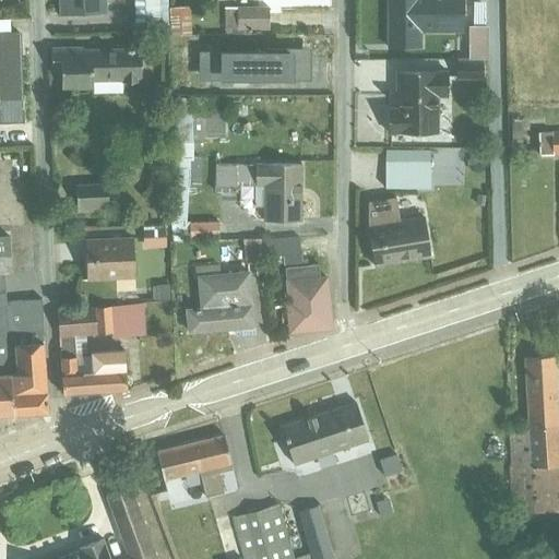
[(60,0),(61,15),(108,13),(107,0),(60,0)]
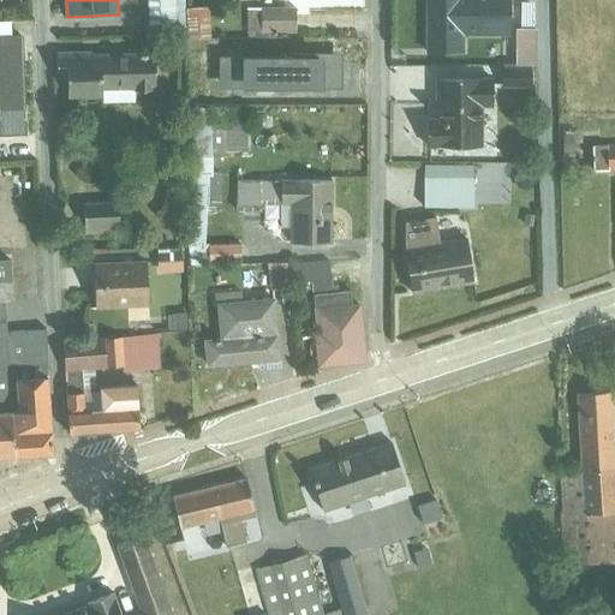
[(186,28),(185,0),(148,0),(149,30),(186,28)]
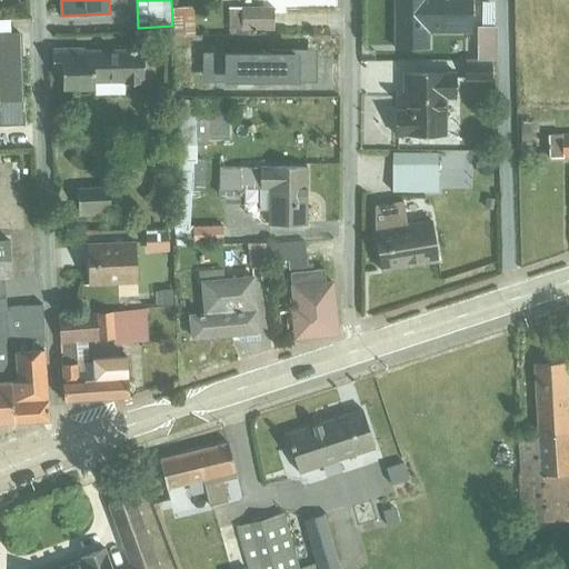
[(472,32),(472,0),(395,0),(396,47),(430,47),(430,32),(472,32)]
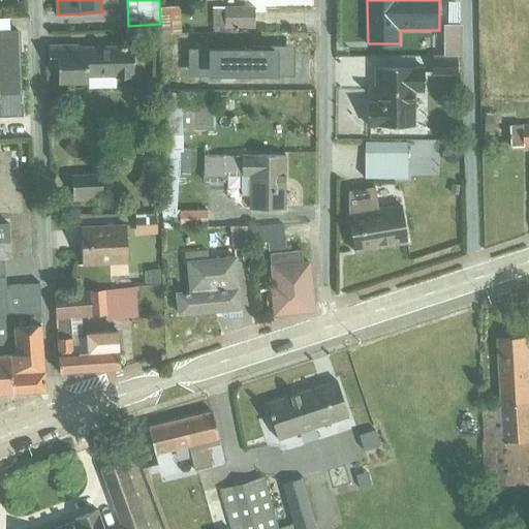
[(181,6),(163,6),(163,33),(182,33),(181,6)]
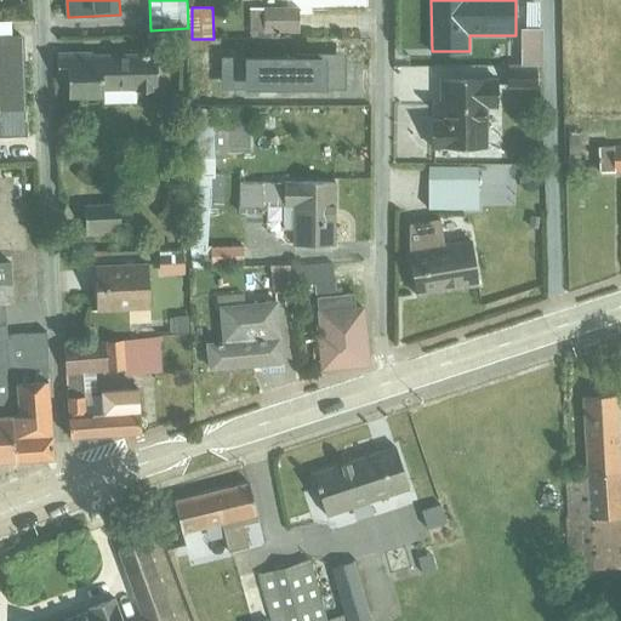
[(300,32),(300,7),(250,7),(250,38),(279,38),(279,33),(300,32)]
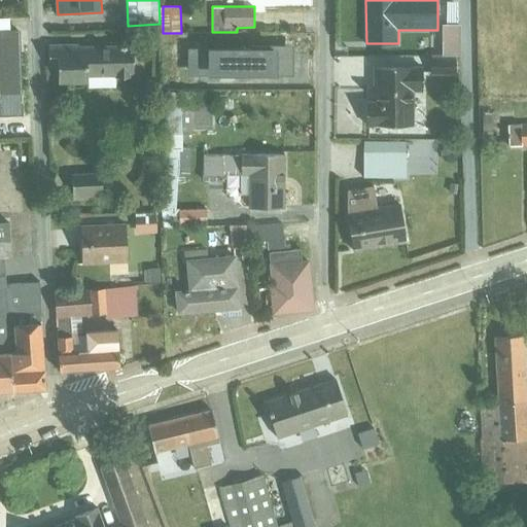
[(0,114),(23,113),(20,31),(10,31),(10,16),(0,16),(0,114)]
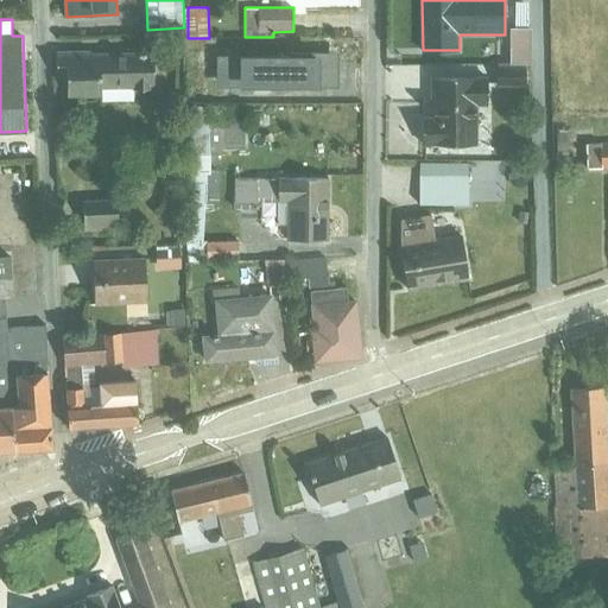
[(57,52),(58,80),(68,80),(68,94),(102,94),(102,88),(156,88),(154,51),(90,54),(90,51),(57,52)]
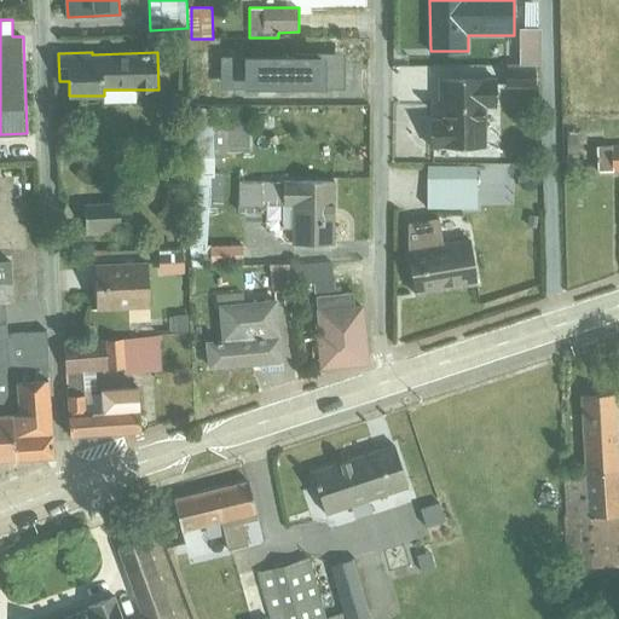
[(346,53),(329,55),(329,87),(346,87),(346,53)]
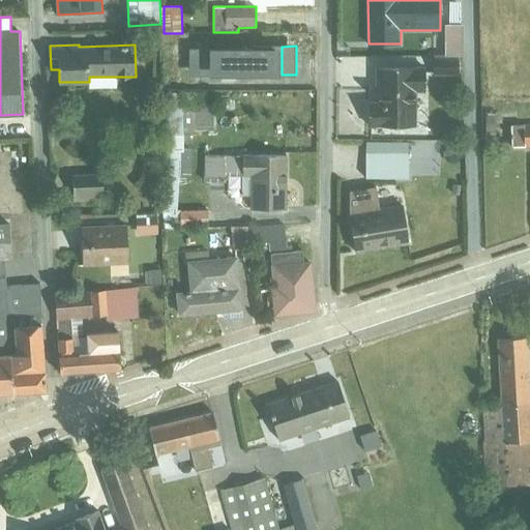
[(190,76),(282,75),(282,47),(190,48),(190,76)]
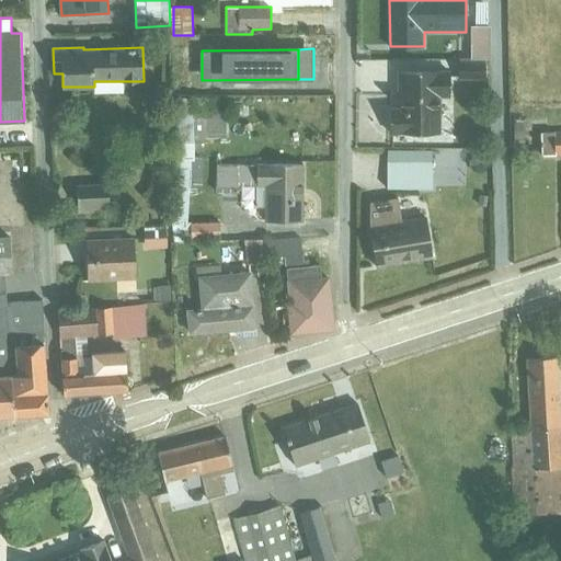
[(487,63),(459,61),(459,77),(485,78),(487,63)]
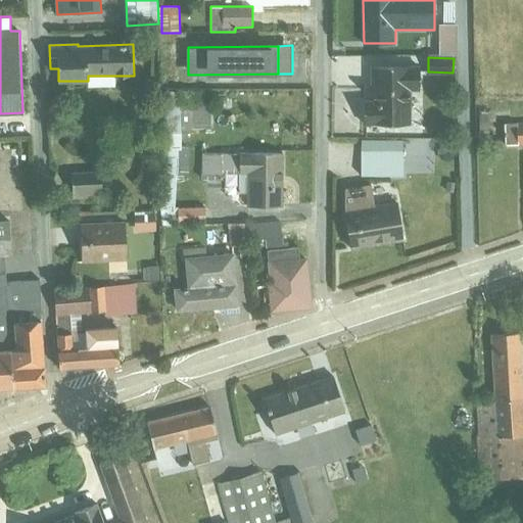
[(420,91),(420,65),(373,66),(373,101),(365,101),(365,124),(411,124),(412,91),(420,91)]
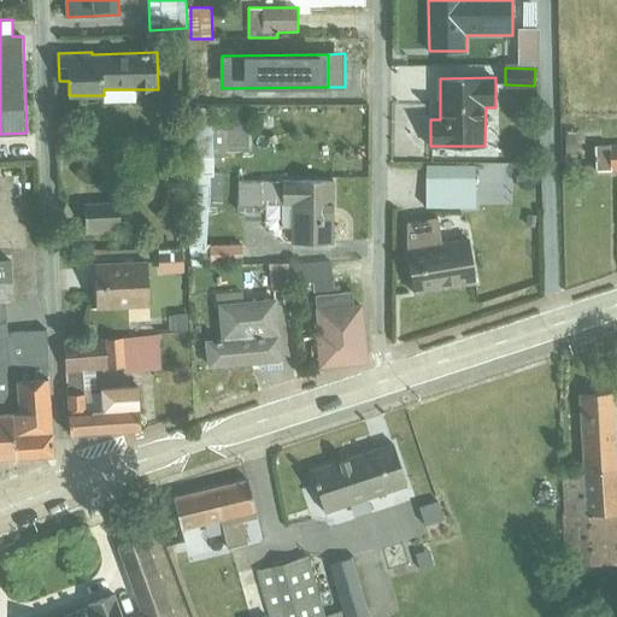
[(191,97),(192,177),(211,177),(215,176),(215,164),(225,152),(248,152),(248,128),(270,127),(269,111),(248,112),(248,109),(225,109),(225,107),(200,106),(200,97),(191,97)]
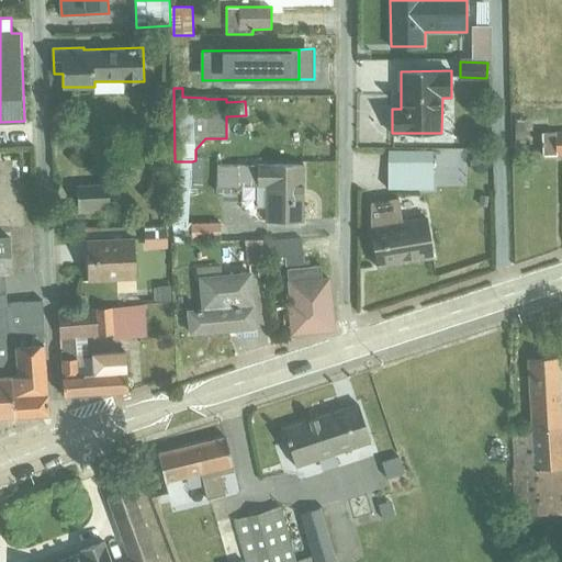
[(548,105),(536,107),(537,117),(548,116),(548,105)]
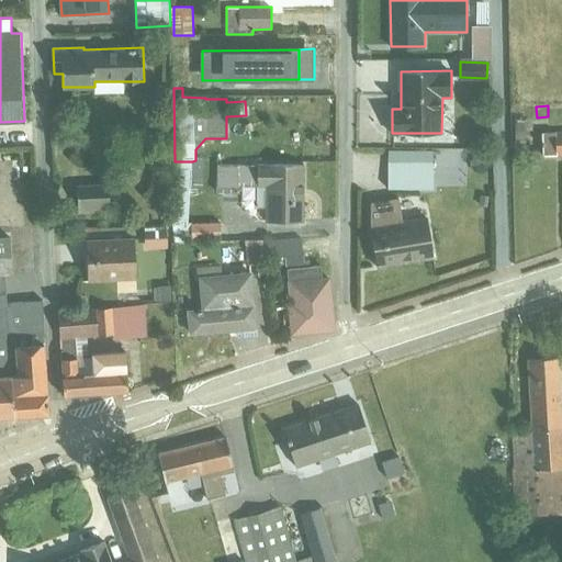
[(516,107),(517,117),(526,117),(537,117),(536,107),(516,107)]
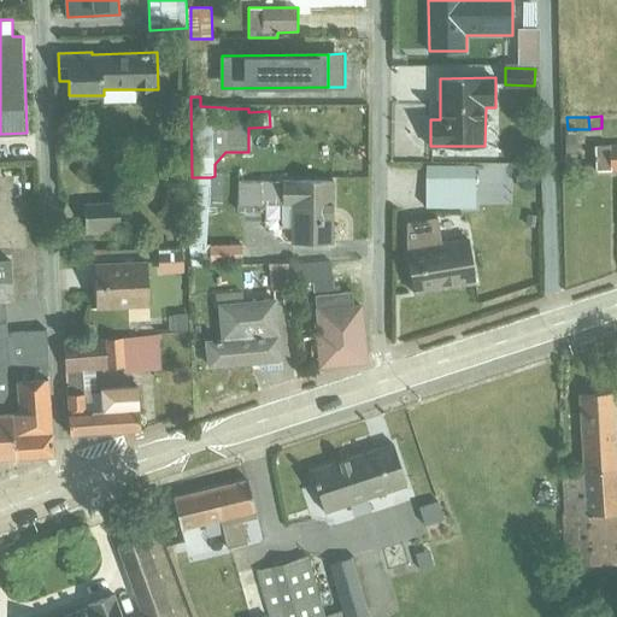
[(583,172),(583,159),(579,159),(577,129),(568,129),(566,129),(566,159),(564,159),(564,172),(583,172)]
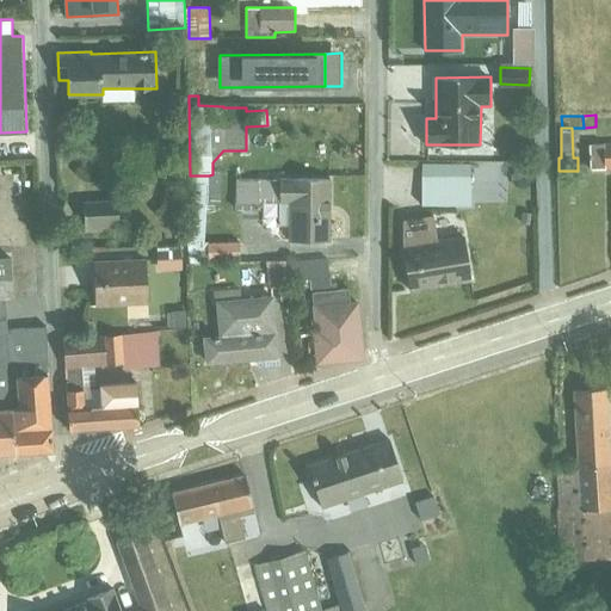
[(590,170),(610,168),(610,144),(590,146),(590,170)]
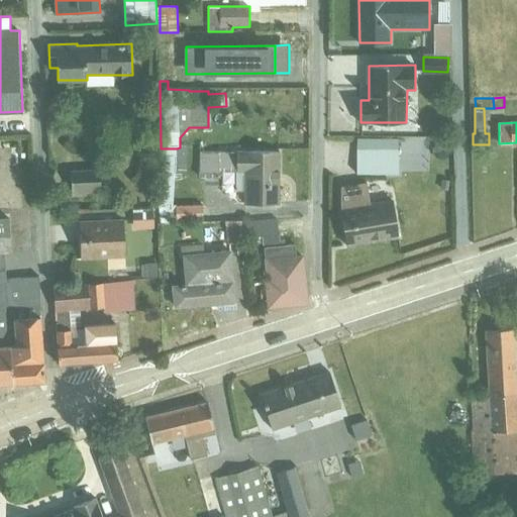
[(357,138),(357,148),(399,149),(399,138),(357,138)]
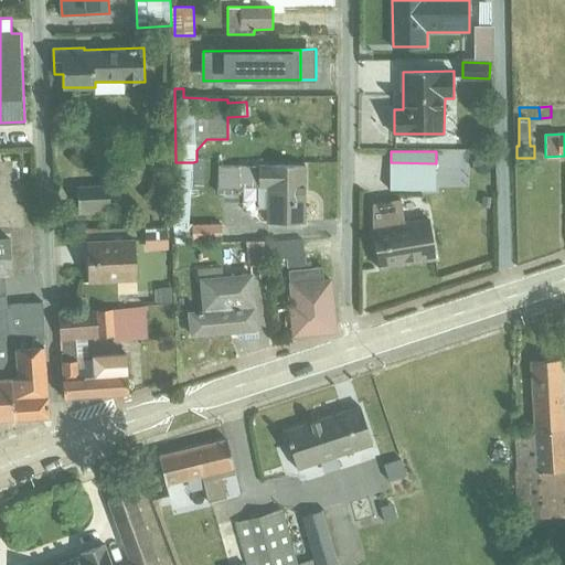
[(190,224),(193,162),(176,162),(177,243),(187,243),(187,242),(193,243),(193,242),(222,241),(222,224),(190,224)]
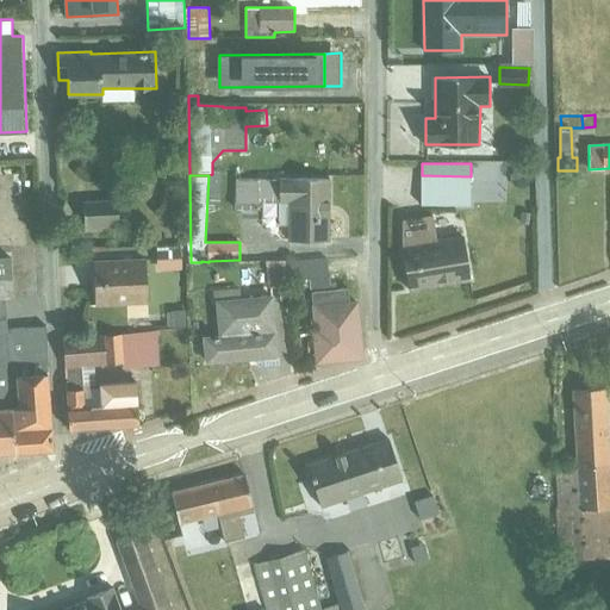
[(422,205),(470,206),(471,176),(422,175),(422,205)]
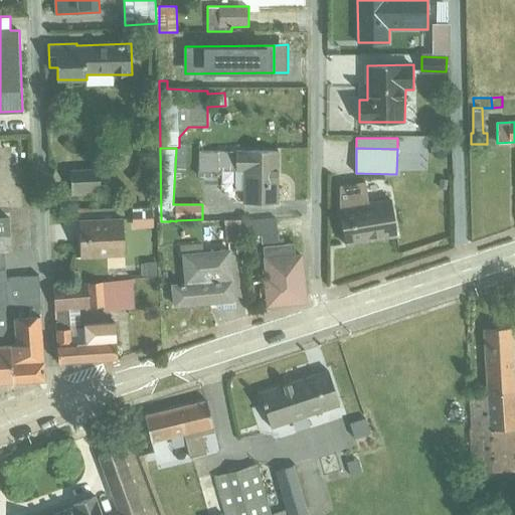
[(243,190),(243,203),(279,203),(279,151),(199,150),(199,177),(218,177),(218,170),(235,170),(235,189),(243,190)]
